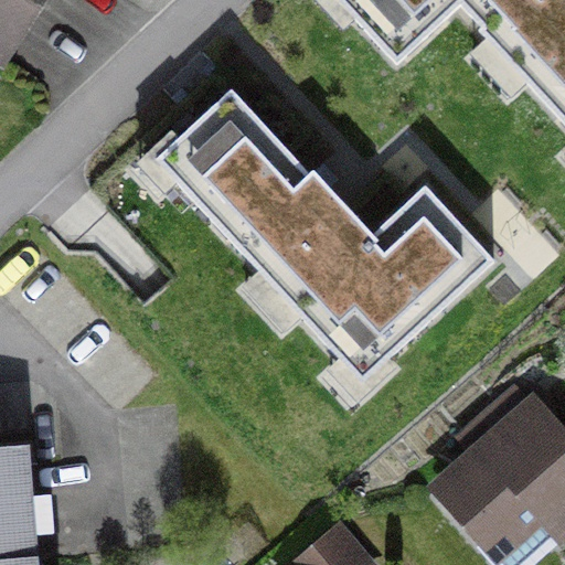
[(0,0),(0,84),(3,87),(62,0),(0,0)]
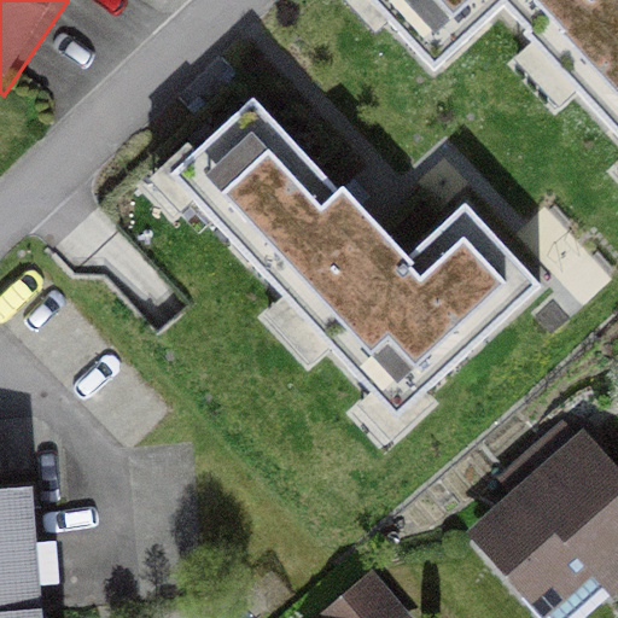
[(617,0),(374,0),(445,76),(507,21),(617,141),(617,0)]
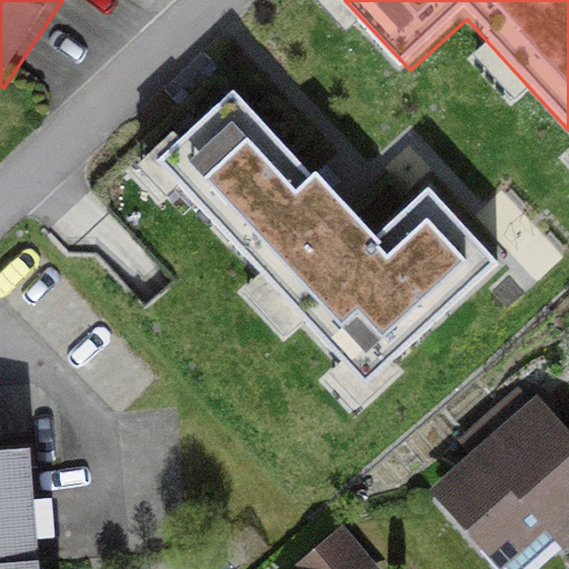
[(235,87),(155,160),(372,398),(508,275),(431,190),(377,240),(235,87)]
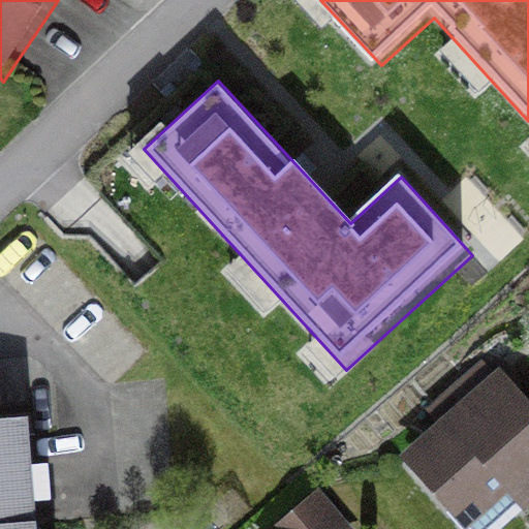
[(528,404),(504,374),(401,461),(458,528),(493,528),(528,499),(528,404)]
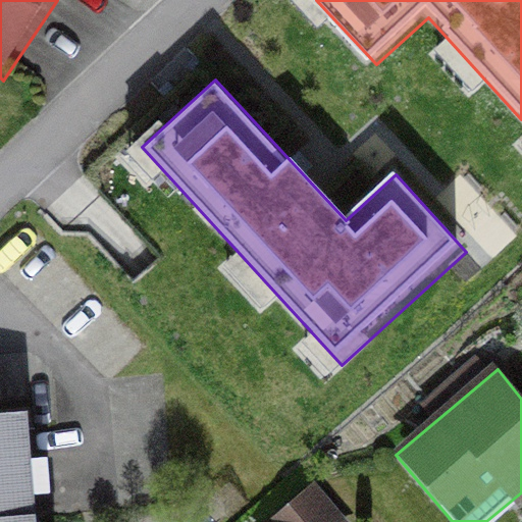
[(34,521),(25,413),(0,414),(0,521),(34,521)]
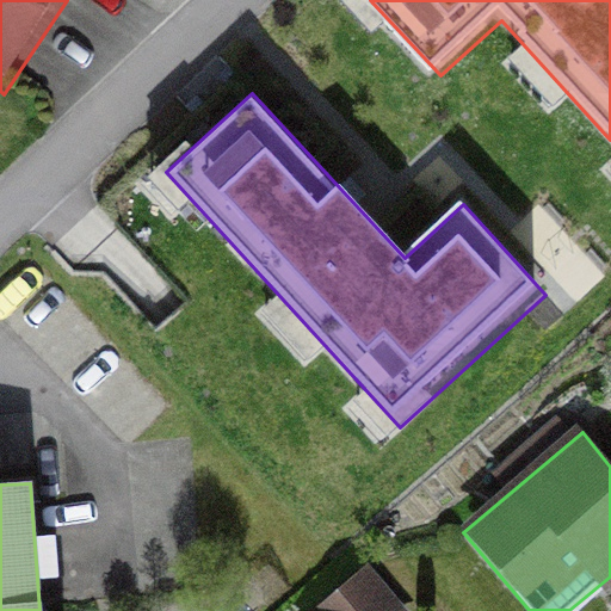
All buildings are outlined.
